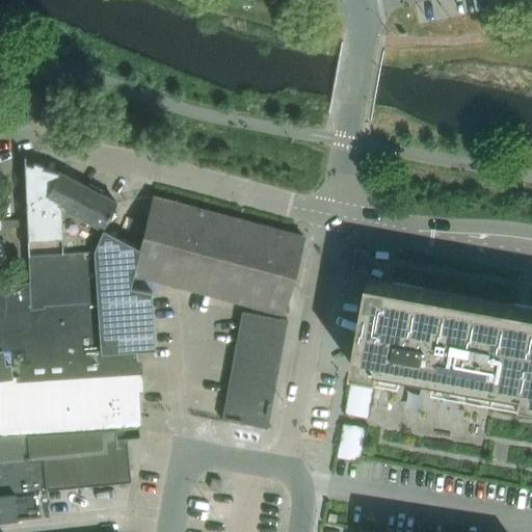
[(30,281),(45,282),(45,286),(111,282),(129,286),(133,273),(140,247),(103,228),(116,203),(116,202),(72,179),(57,170),(57,171),(25,163),(25,155),(24,155),(24,168),(28,231),(30,281)]
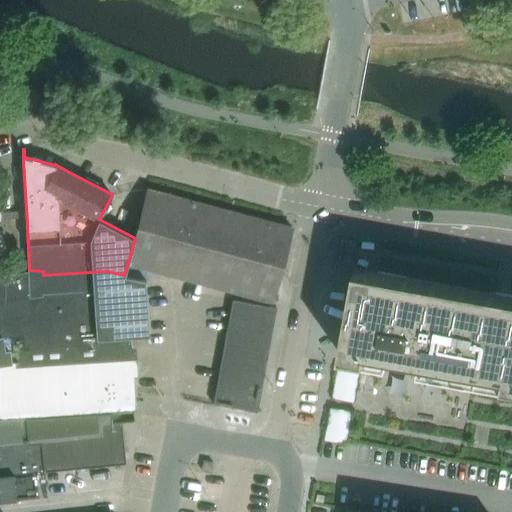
[(128,263),(271,302),(291,227),(148,188),(135,238),(128,263)]
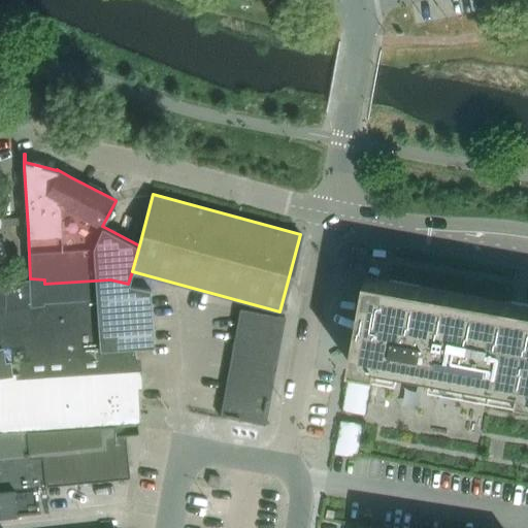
[(527,304),(525,304),(512,302),(390,279),(370,276),(366,275),(366,279),(363,295),(362,299),(360,315),(359,318),(356,334),(354,347),(351,363),(350,366),(354,366),(372,369),(376,370),(518,396),(527,397),(527,304)]
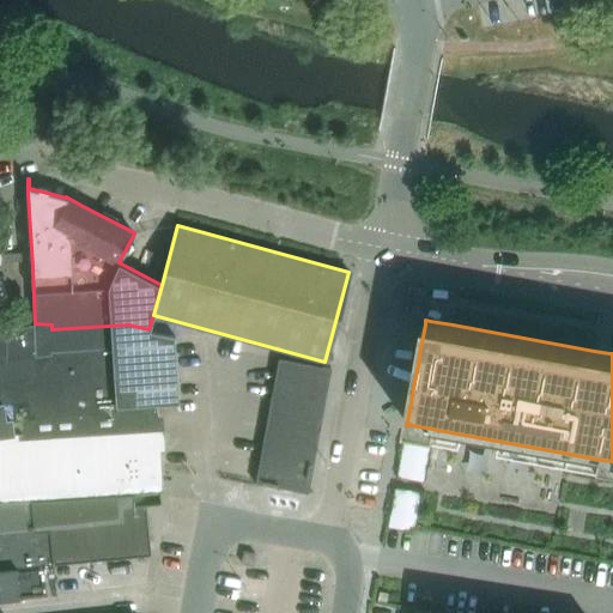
[(30,431),(35,431),(35,424),(157,416),(158,416),(157,404),(177,402),(175,334),(149,329),(128,325),(52,329),(52,325),(35,323),(32,323),(6,328),(5,328),(6,363),(0,363),(0,402),(28,399),(30,431)]
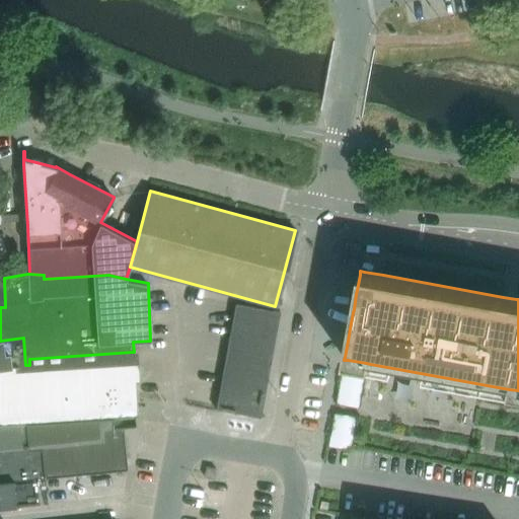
[(280,311),(236,303),(216,409),(261,417),(280,311)]
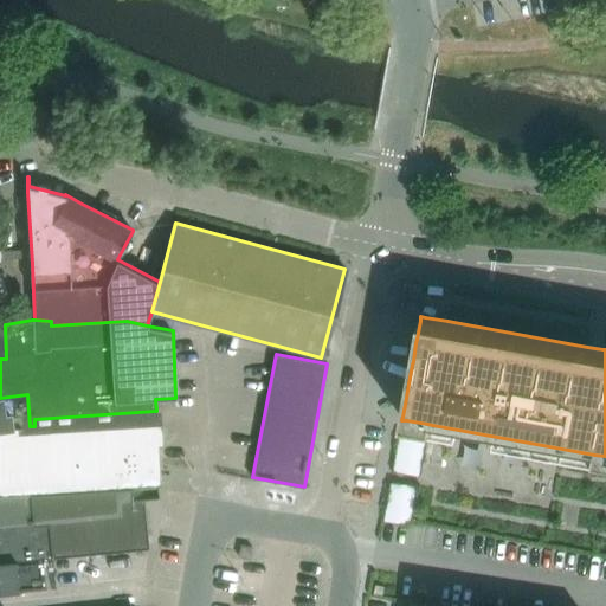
[(0,431),(19,429),(30,426),(27,394),(0,398),(0,431)]
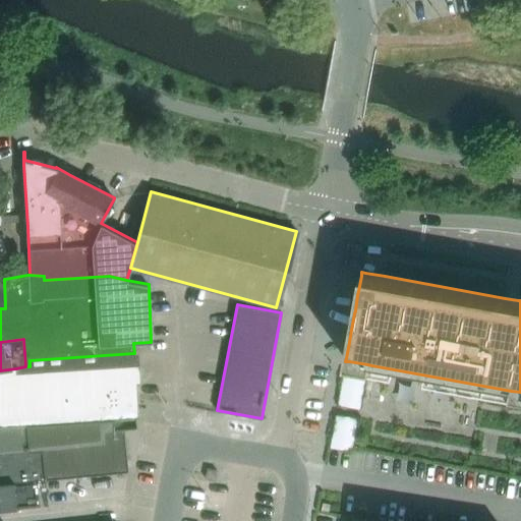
[(137,418),(136,395),(133,353),(30,360),(30,366),(16,368),(0,370),(0,427),(27,426),(64,423),(123,419),(134,418),(135,418),(137,418)]
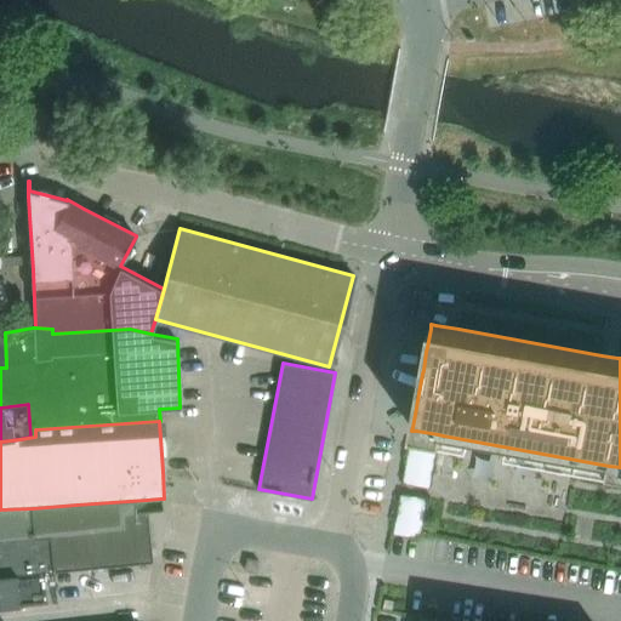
[(0,575),(20,574),(55,571),(55,570),(152,562),(153,562),(147,511),(163,510),(161,499),(160,499),(147,500),(77,505),(33,508),(36,537),(0,541),(0,575)]
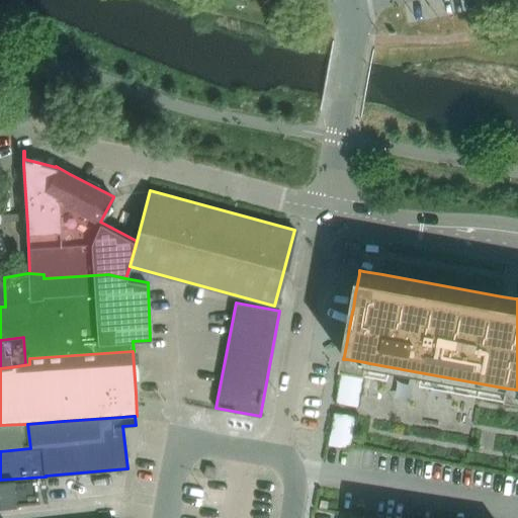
[(27,424),(0,425),(0,451),(30,448),(27,424)]
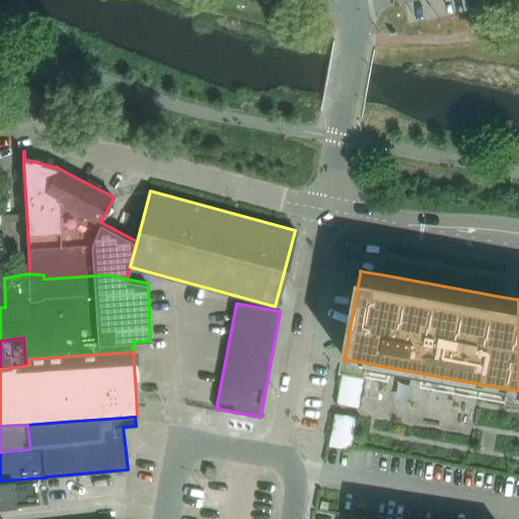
[(215,478),(216,468),(206,466),(205,476),(215,478)]
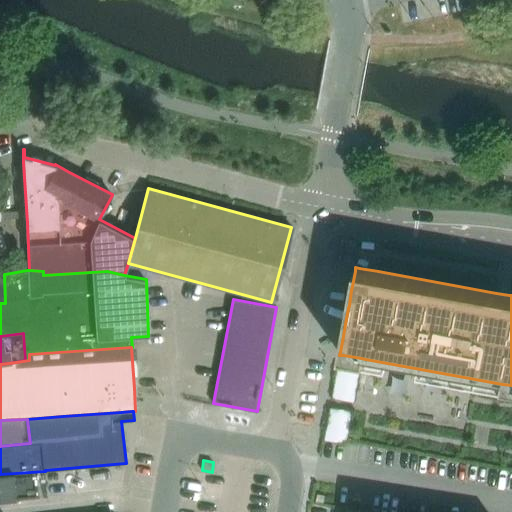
[(0,501),(47,496),(47,495),(45,471),(16,473),(0,474),(0,501)]
